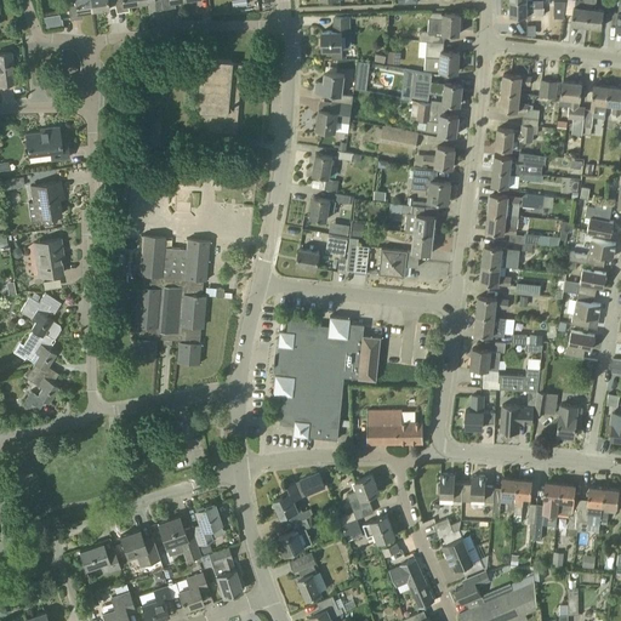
[(67,0),(70,20),(79,18),(78,12),(92,10),(91,0),(67,0)]
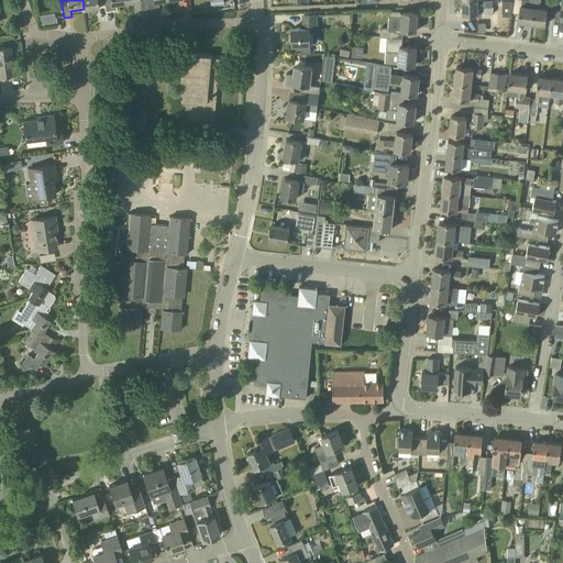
[(106,11),(103,0),(83,0),(84,9),(98,7),(98,3),(103,2),(106,11)]
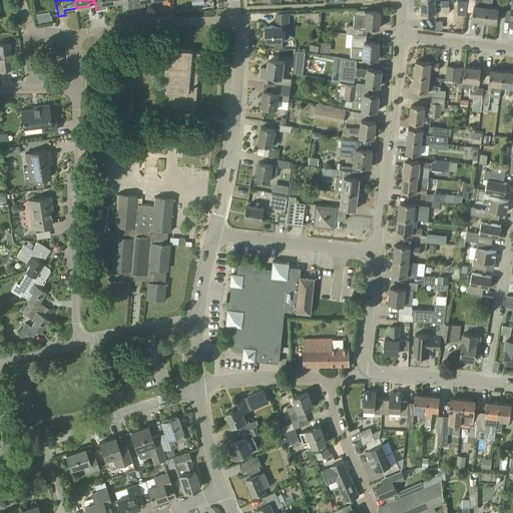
[(94,0),(96,10),(102,9),(102,4),(114,2),(113,0),(94,0)]
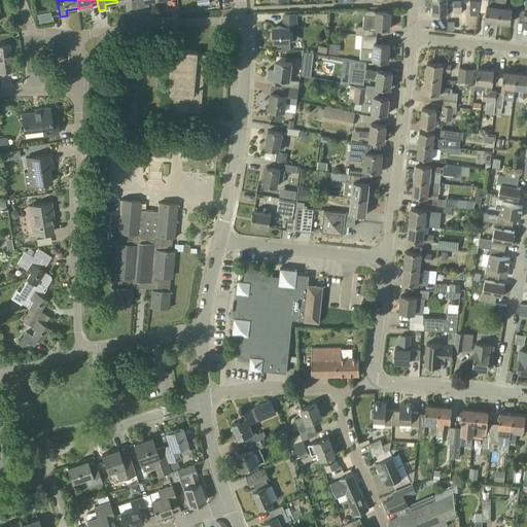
[(447,6),(446,0),(432,0),(433,13),(451,13),(451,12),(461,12),(461,6),(447,6)]
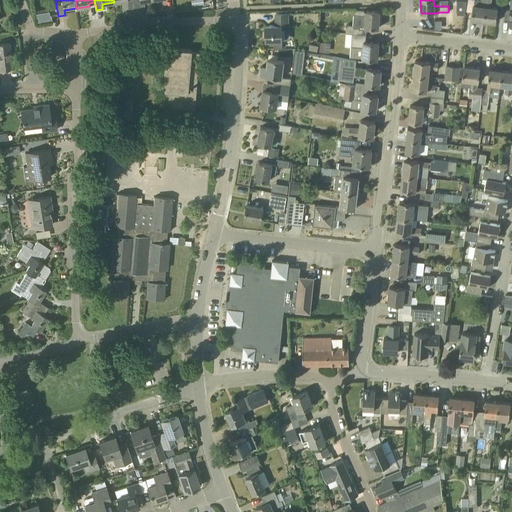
[(467,0),(457,0),(457,15),(465,15),(467,0)]
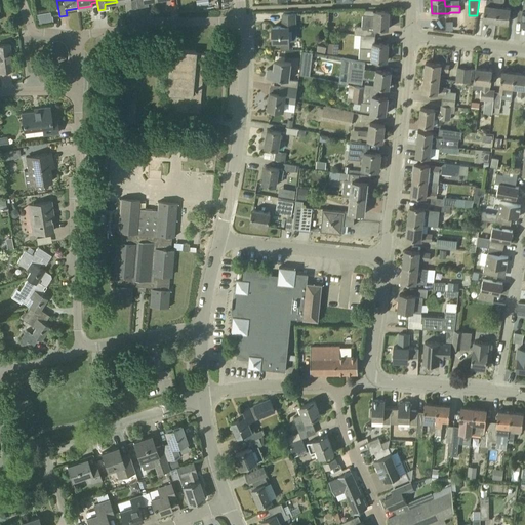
[(485,5),(483,19),(496,22),(498,0),(492,0),(493,0),(495,4),(495,7),(485,5)]
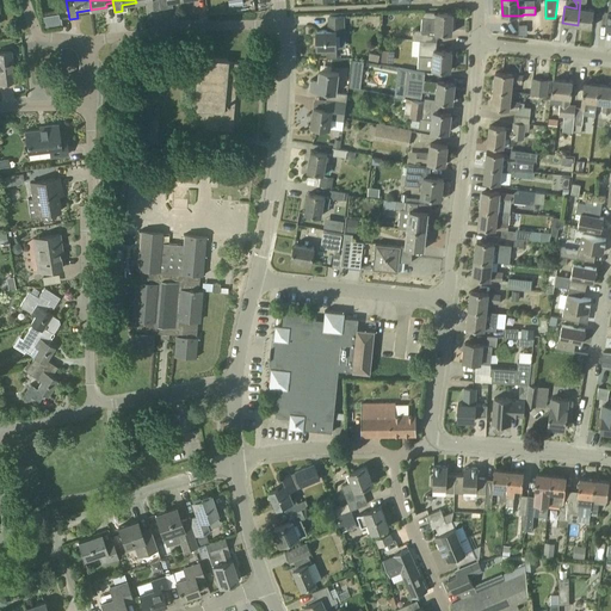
[(592,26),(594,10),(582,8),(582,4),(587,2),(586,0),(580,0),(578,25),(592,26)]
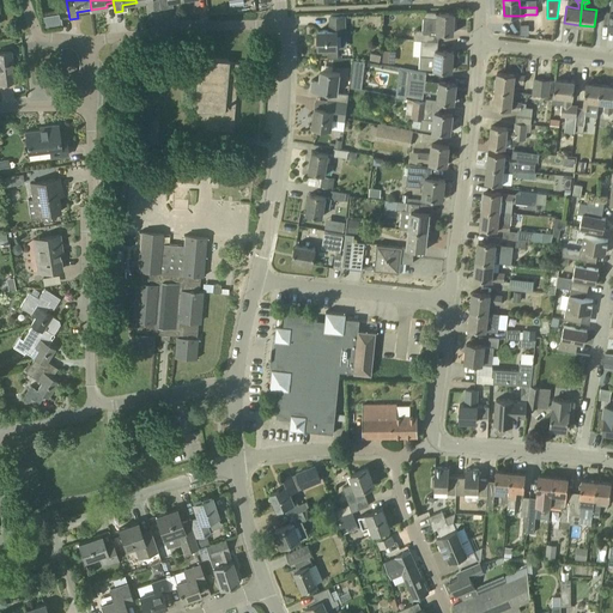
[(437,19),(437,30),(437,32),(454,34),(455,13),(438,12),(425,12),(425,18),(437,19)]
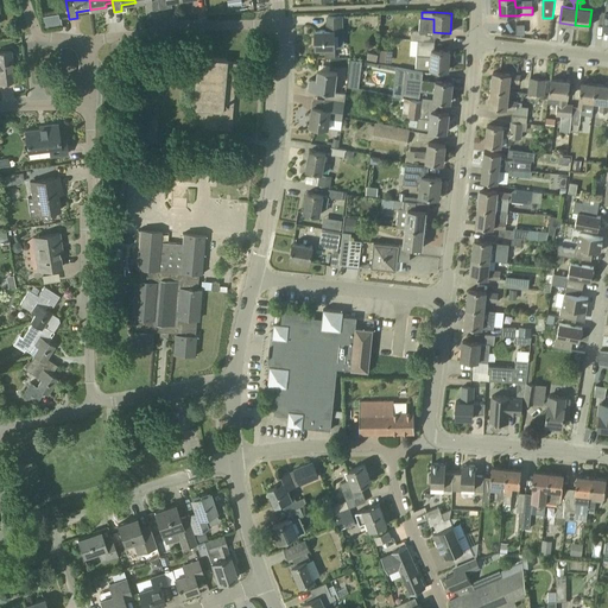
[(57,13),(42,16),(44,27),(61,24),(59,18),(58,18),(57,13)]
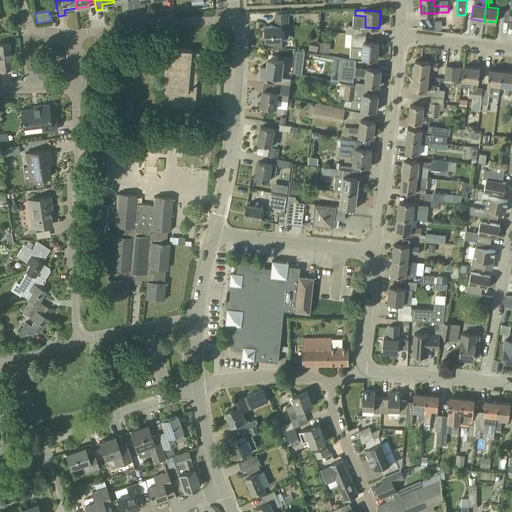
[(282,48),(282,29),(288,28),(288,14),(276,14),(276,25),(265,26),(266,41),(273,41),(274,48),(282,48)]
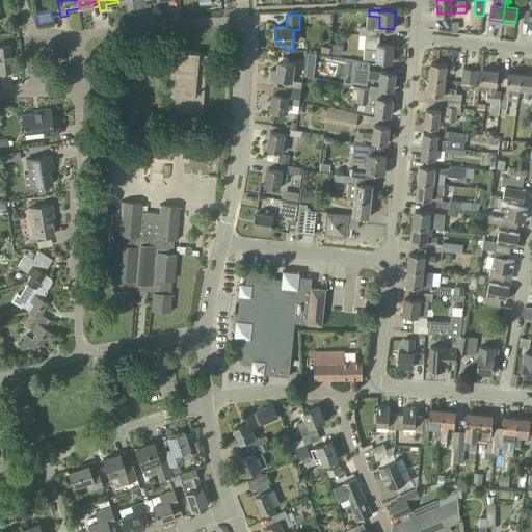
[(360,26),(360,34),(366,35),(367,35),(376,35),(376,27),(360,26)]
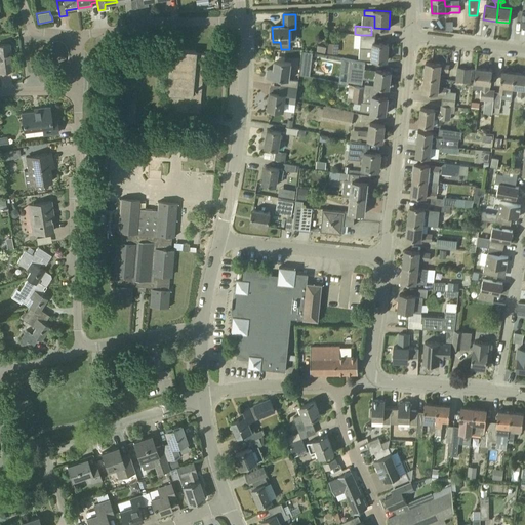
[(375,43),(375,36),(371,35),(362,35),(361,35),(360,42),(360,47),(366,48),(365,58),(372,59),(388,61),(389,44),(375,43)]
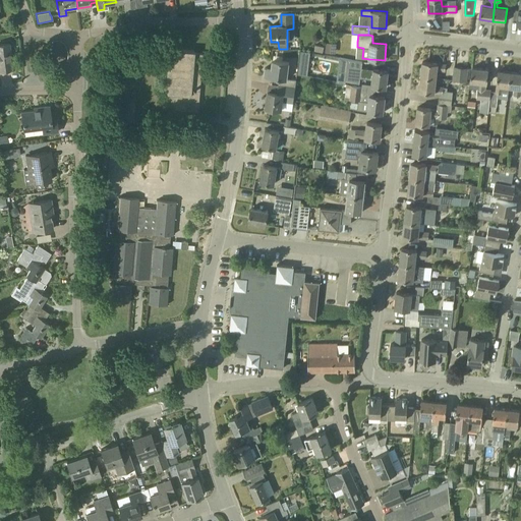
[(0,69),(12,68),(9,44),(0,44),(0,69)]
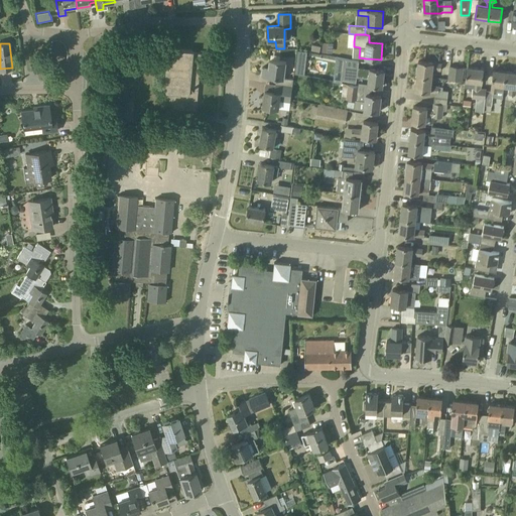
[(320,53),(321,46),(312,45),(310,52),(320,53)]
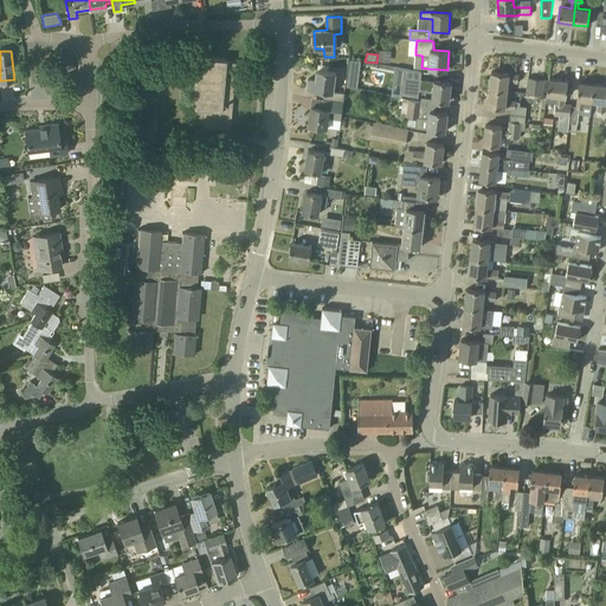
[(230,129),(236,65),(236,63),(226,62),(226,59),(197,57),(192,107),(191,107),(188,126),(230,129)]
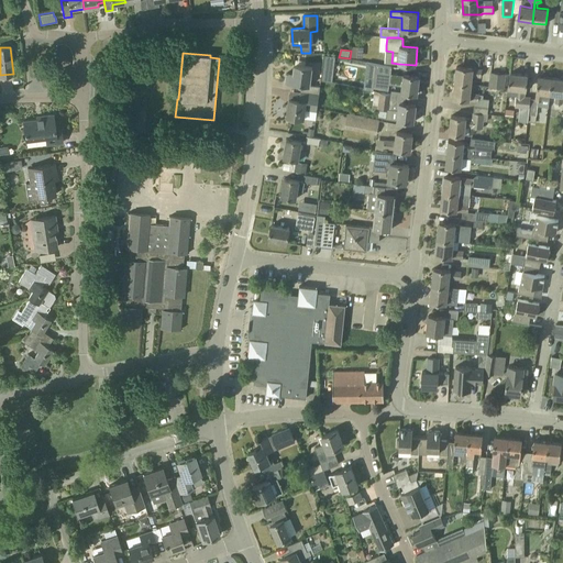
[(324,54),(321,79),(332,81),(335,56),(324,54)]
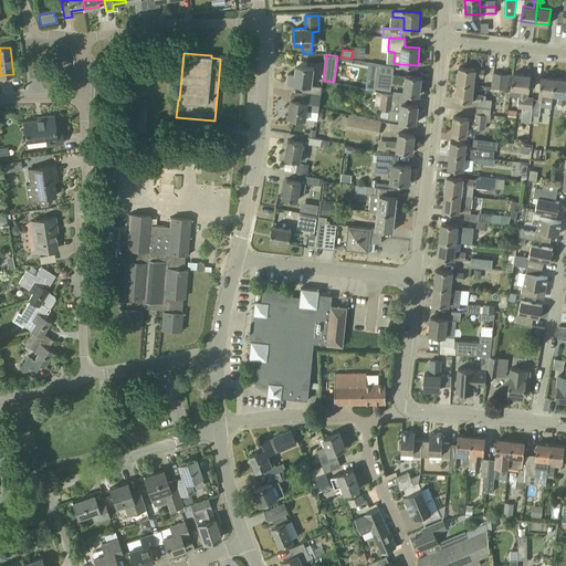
[(312,85),(314,67),(295,65),(294,74),(287,74),(286,83),(304,85),(303,93),(321,95),(322,86),(312,85)]
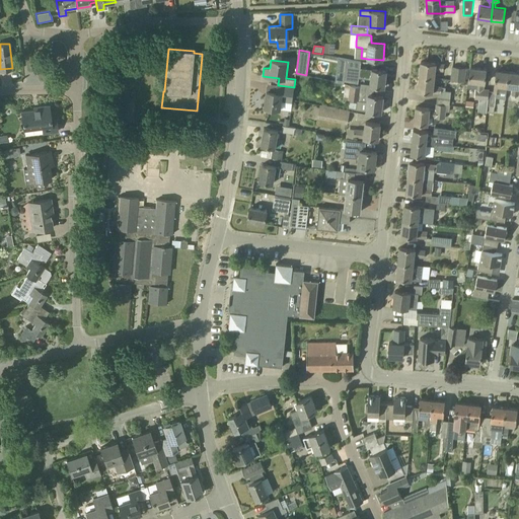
[(371,70),(363,69),(360,69),(361,62),(347,60),(346,74),(370,77),(369,85),(385,87),(387,71),(371,69),(371,70)]
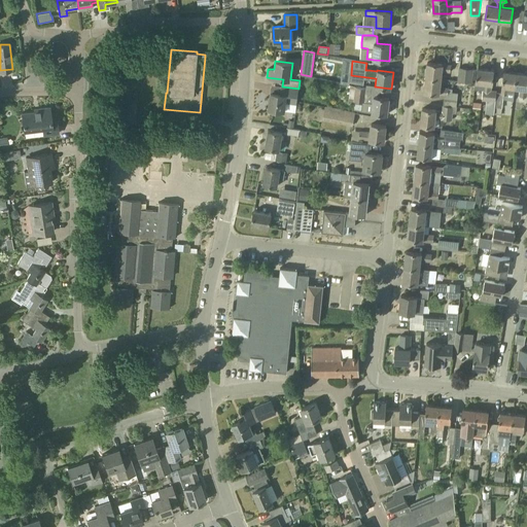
[(450,72),(451,65),(443,64),(427,62),(426,77),(441,78),(442,71),(450,72)]
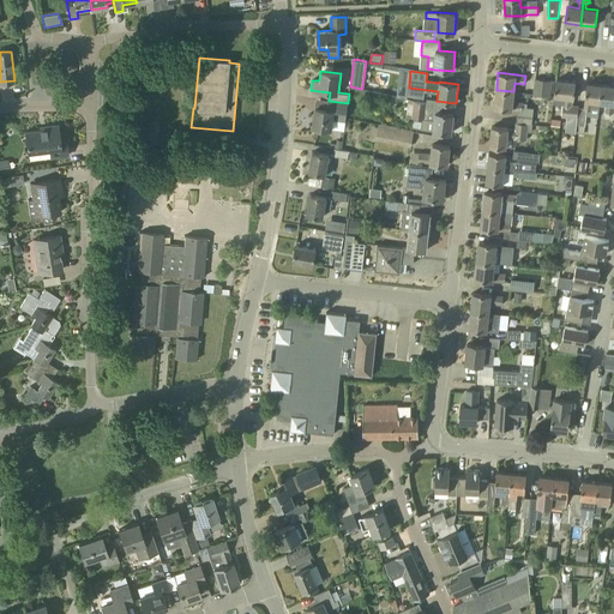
[(549,96),(551,92),(552,80),(535,78),(534,95),(549,96)]
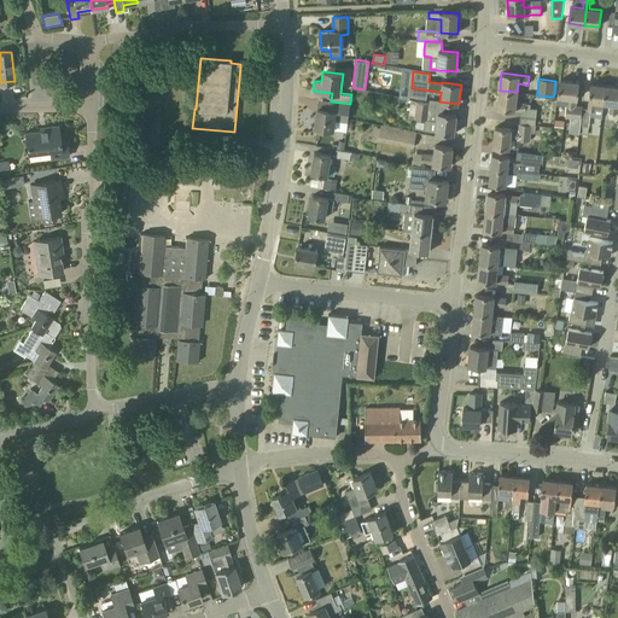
[(565,117),(571,117),(582,118),(583,109),(583,106),(576,105),(579,82),(560,80),(559,97),(558,105),(566,105),(565,117)]
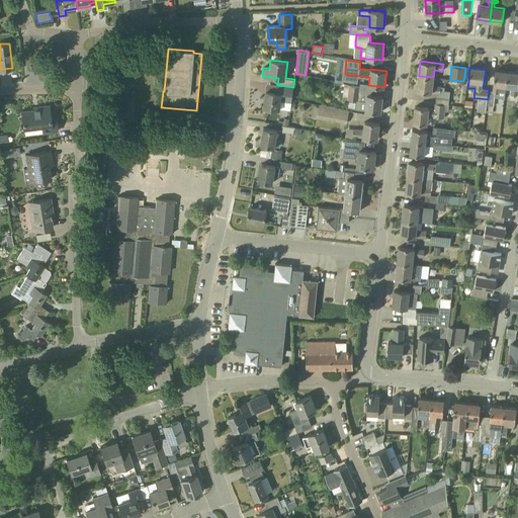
[(495,70),(493,91),(494,91),(494,97),(505,98),(506,86),(507,72),(495,70)]
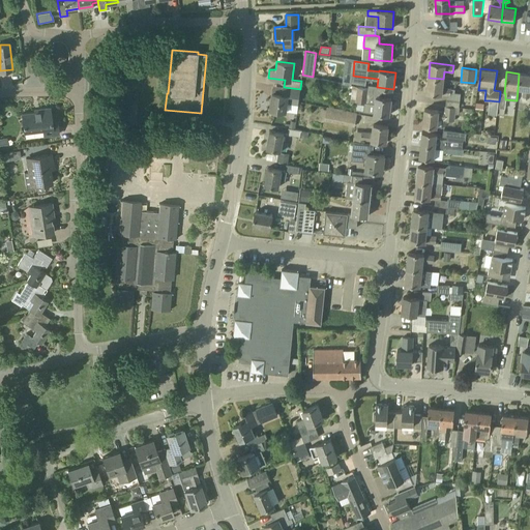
[(529,97),(529,90),(529,74),(519,74),(518,88),(524,88),(523,96),(529,97)]
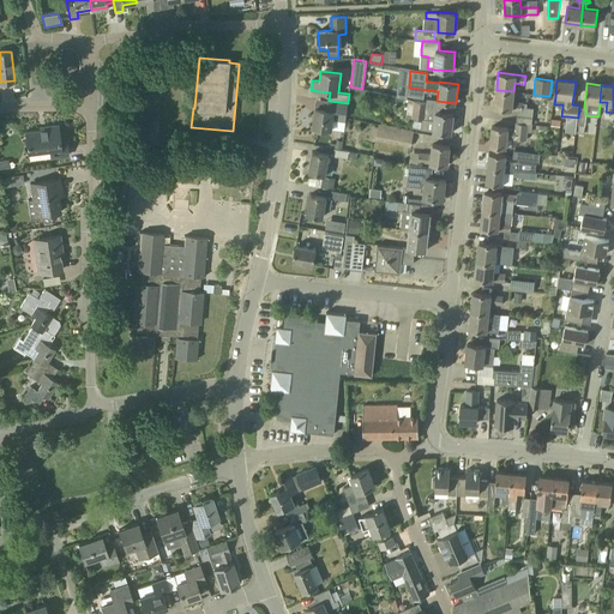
[(512,101),(513,91),(497,90),(494,107),(517,110),(522,110),(522,103),(522,102),(512,101)]
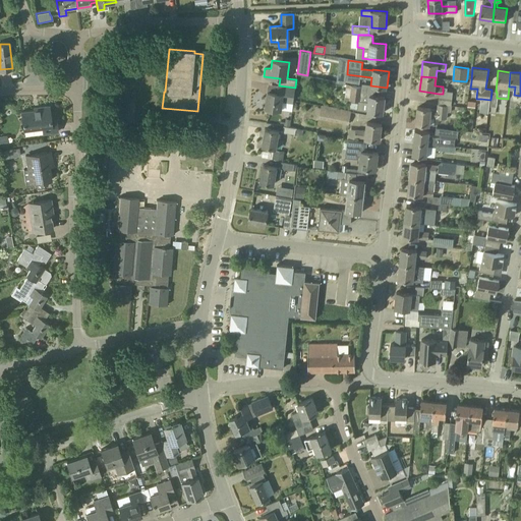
[(369,96),(361,96),(362,88),(351,85),(346,84),(343,100),(350,101),(360,102),(359,110),(383,113),(385,97),(369,95),(369,96)]
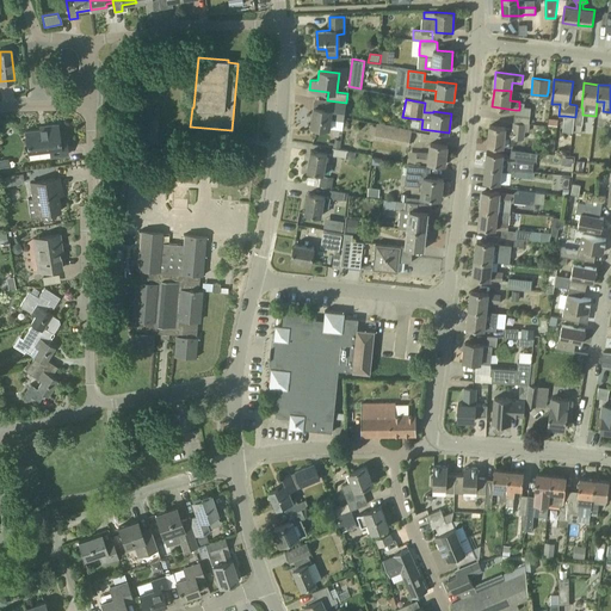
[(344,121),(346,103),(327,100),(326,109),(314,107),(312,125),(329,129),(331,118),(344,121)]
